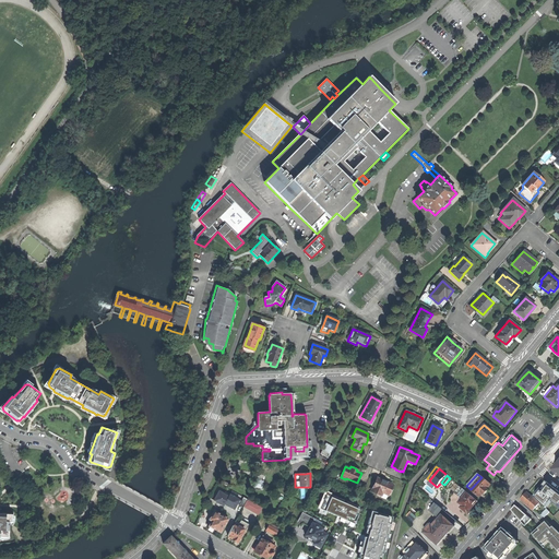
[(490,485),(482,477),(471,489),(477,496),(479,498),(483,494),(484,495),(486,492),(488,490),(487,489),(490,485)]
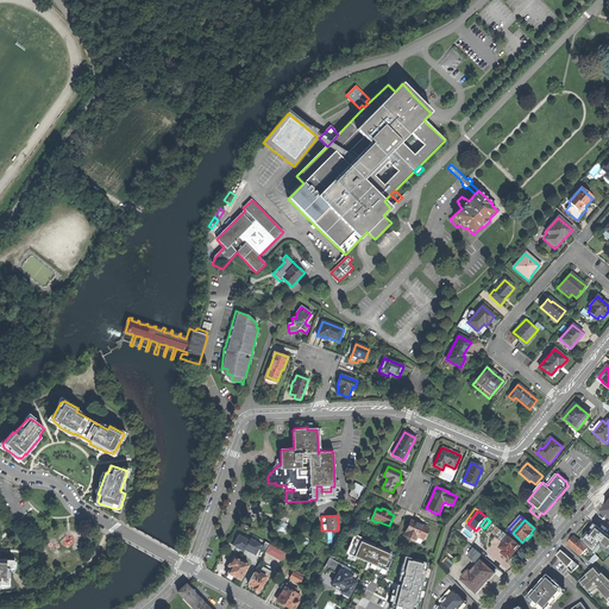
[(413,522),(410,521),(405,535),(415,540),(416,537),(424,540),(428,528),(413,522)]
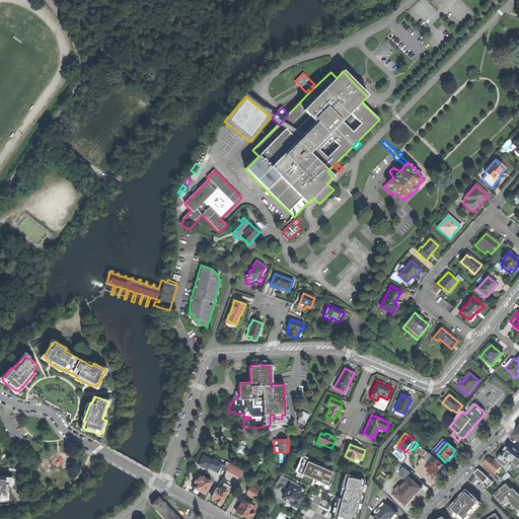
[(502,454),(496,461),(506,470),(510,464),(512,465),(518,470),(518,456),(516,454),(515,455),(513,453),(514,452),(509,449),(506,452),(504,455),(502,454)]
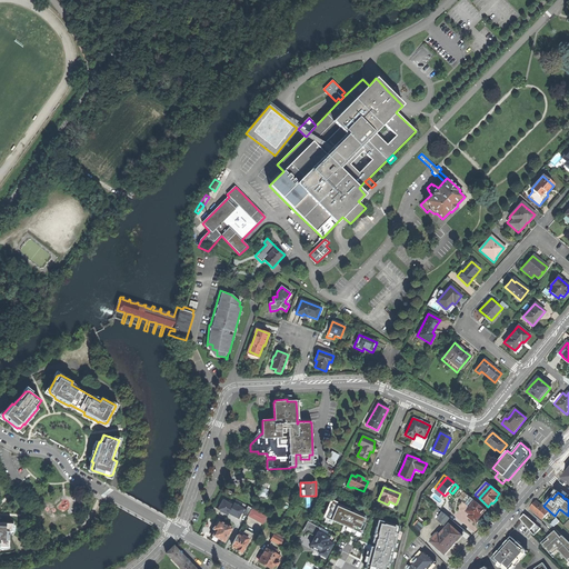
[(479,498),(475,495),(472,498),(476,502),(482,508),(486,505),(479,498)]
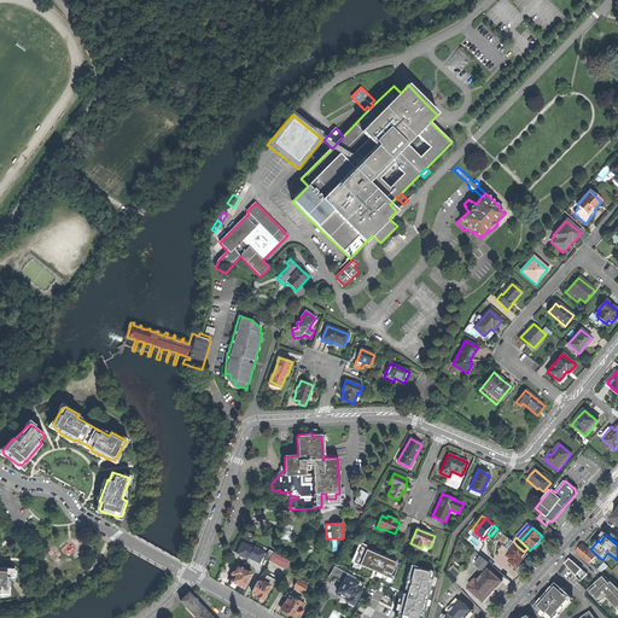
[(512,541),(506,548),(511,552),(517,546),(513,541),(512,541)]
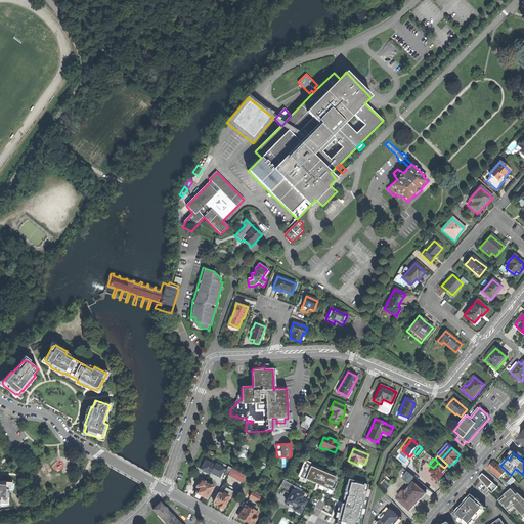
[(298,476),(300,477),(306,463),(310,464),(310,463),(305,460),(298,476)]
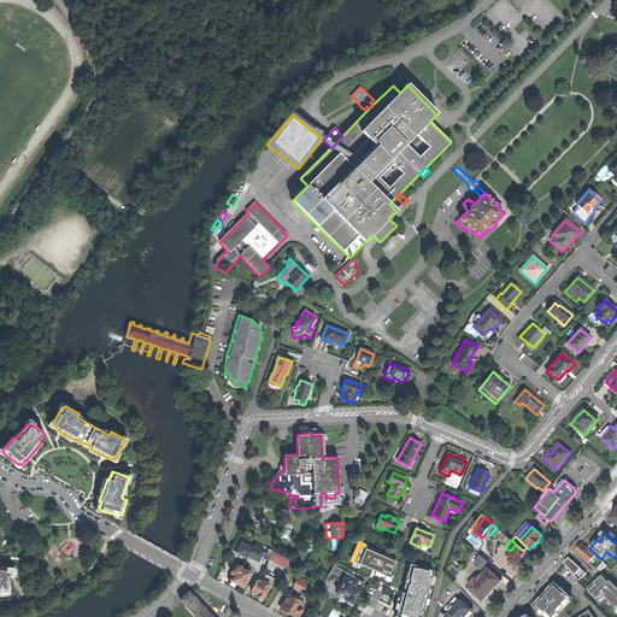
[(247,545),(242,542),(236,552),(242,556),(247,558),(247,557),(248,556),(253,558),(252,559),(253,559),(258,563),(262,556),(264,552),(248,542),(247,545)]
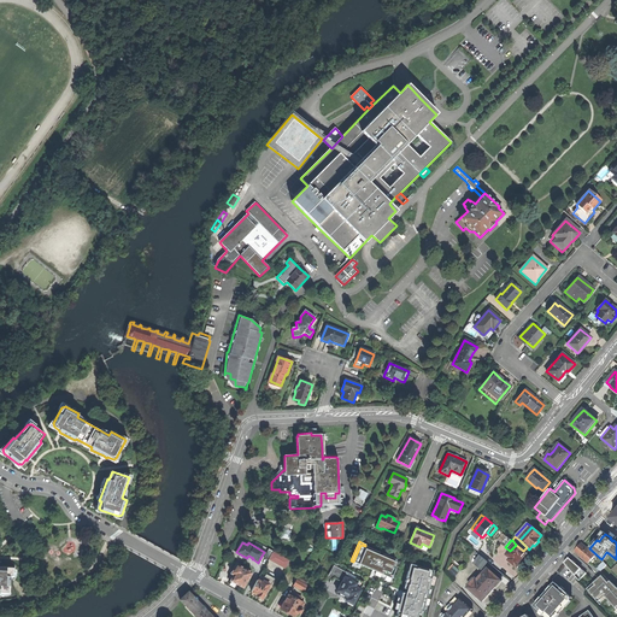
[(589,563),(595,556),(582,544),(579,547),(575,551),(589,563)]
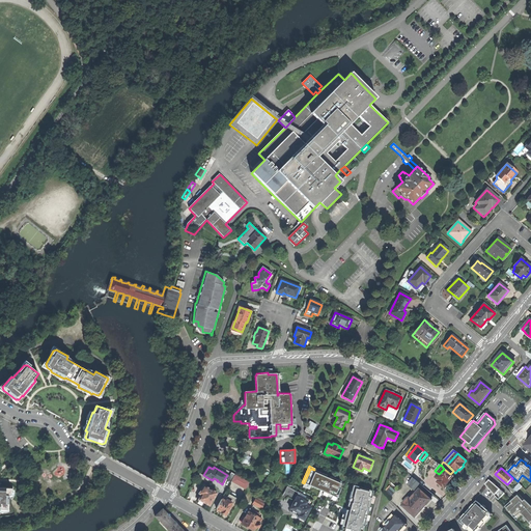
[(338,488),(341,481),(330,477),(329,478),(326,477),(327,475),(314,470),(310,469),(304,483),(320,491),(322,488),(325,491),(324,492),(332,496),(336,498),(340,490),(338,488)]
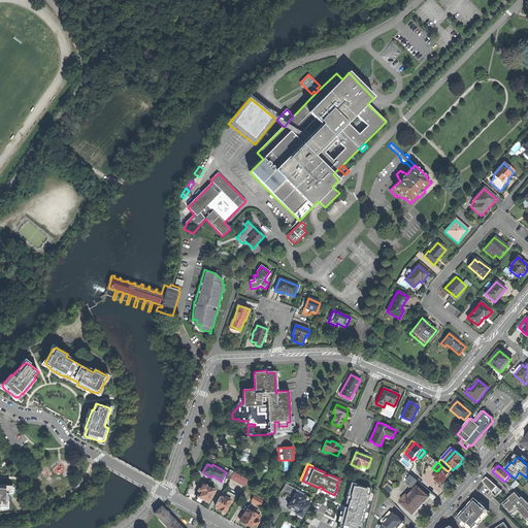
[(448,471),(441,466),(436,471),(434,474),(437,477),(435,480),(442,485),(443,486),(446,484),(443,483),(446,481),(452,473),(448,471)]
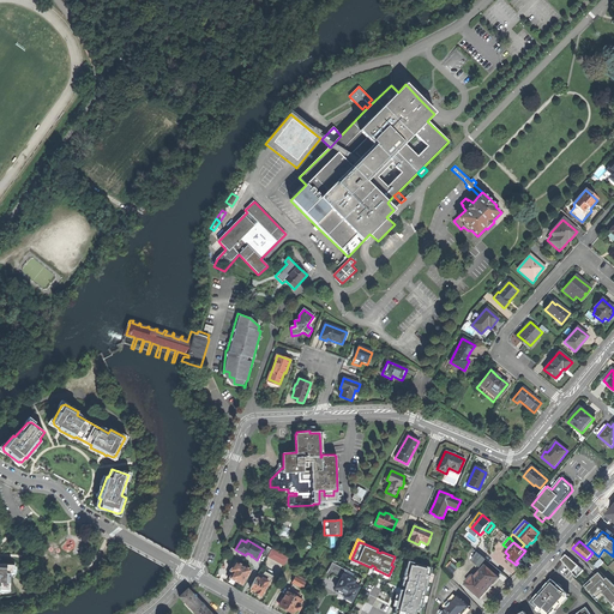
[(265,551),(263,549),(260,553),(263,554),(263,555),(268,558),(268,557),(272,548),(268,546),(265,551)]
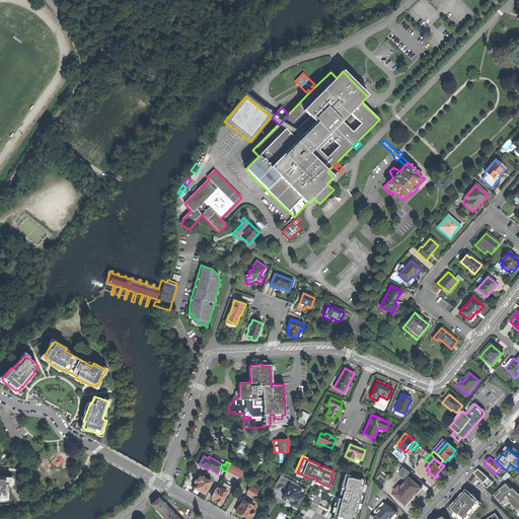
[(240,478),(243,471),(230,463),(226,470),(240,478)]
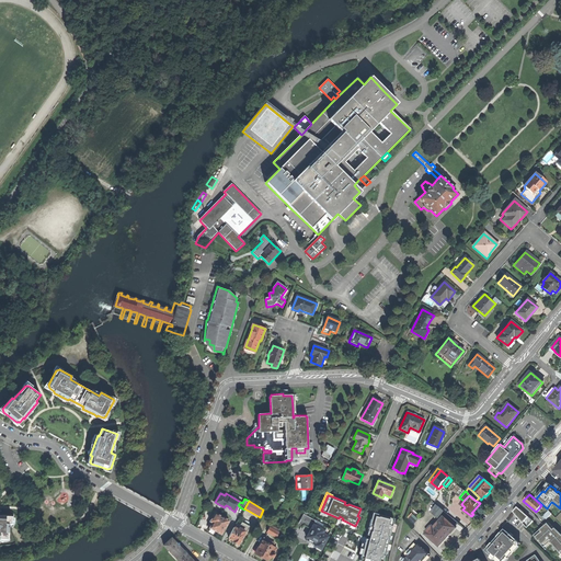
[(430,539),(438,547),(448,536),(455,528),(454,527),(457,523),(437,506),(432,512),(437,517),(438,521),(444,519),(441,523),(439,523),(434,528),(432,526),(425,534),(431,538),(430,539)]
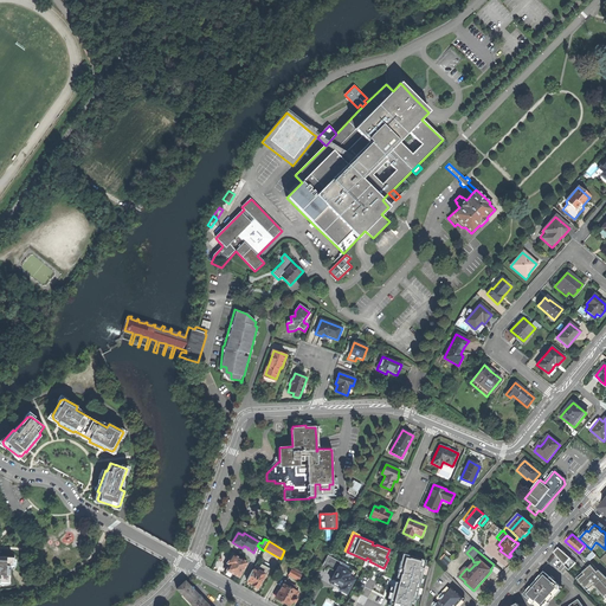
[(575,562),(567,555),(559,548),(554,553),(569,571),(575,562)]
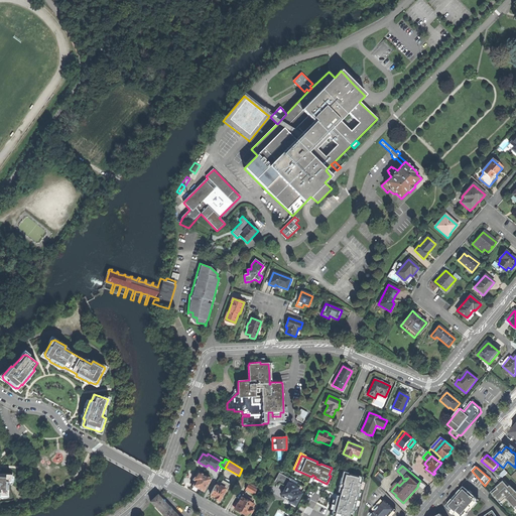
[(204,492),(211,479),(198,472),(190,484),(194,485),(191,488),(195,490),(198,492),(199,489),(204,492)]
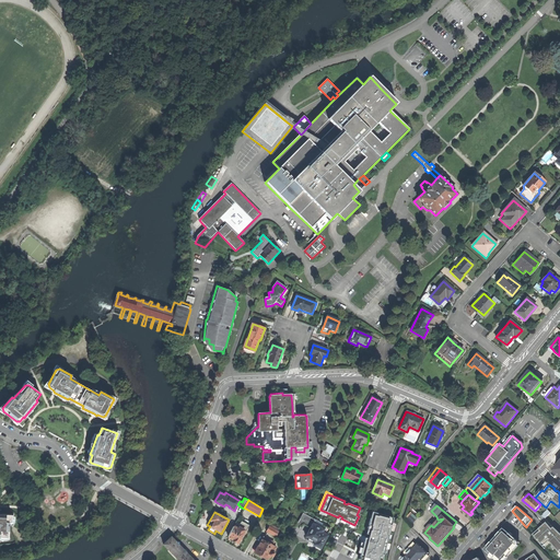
[(303,525),(310,528),(313,524),(314,522),(314,518),(303,513),(295,526),(300,529),(303,525)]
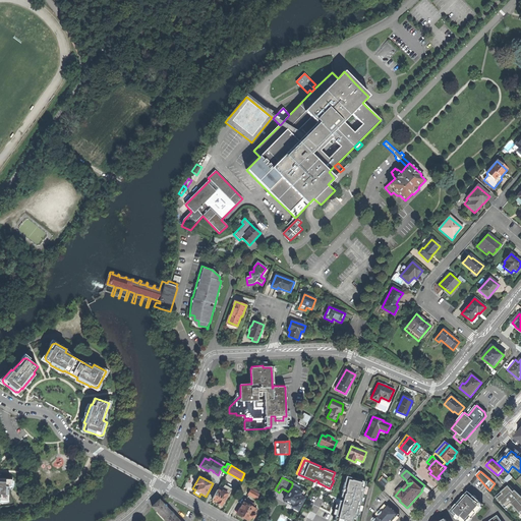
[(355,520),(357,515),(359,506),(360,502),(361,497),(362,494),(364,486),(365,481),(351,477),(349,477),(347,482),(344,482),(342,491),(344,493),(343,498),(343,499),(342,501),(340,501),(336,515),(335,520),(355,520)]
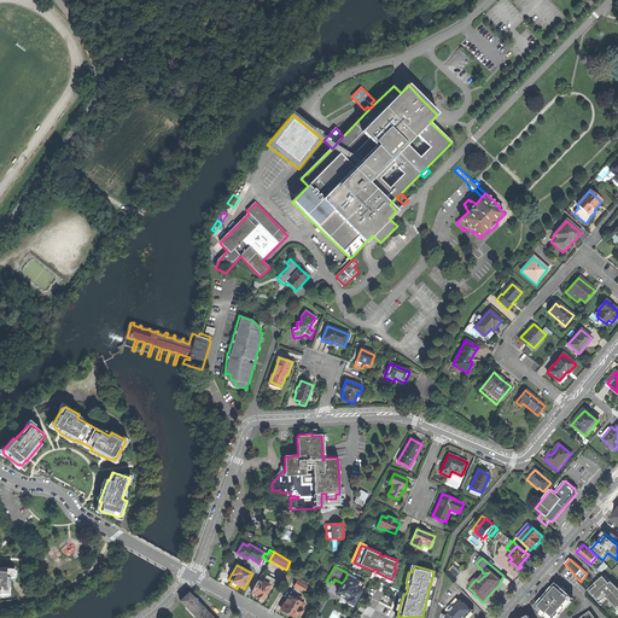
[(454,578),(460,572),(454,566),(448,572),(454,578)]
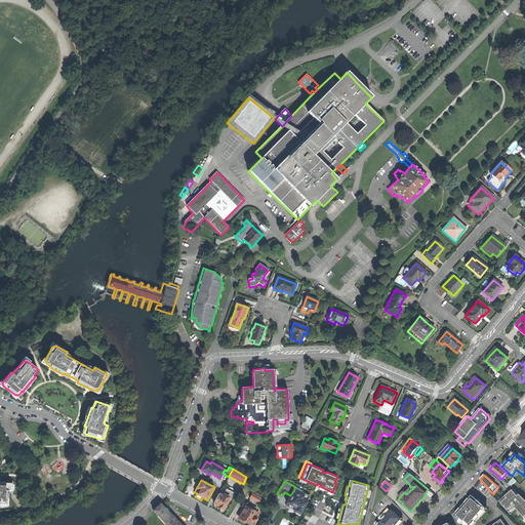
[(0,503),(0,505),(7,505),(8,503),(8,493),(7,493),(7,490),(8,490),(11,490),(11,483),(0,482),(0,503)]
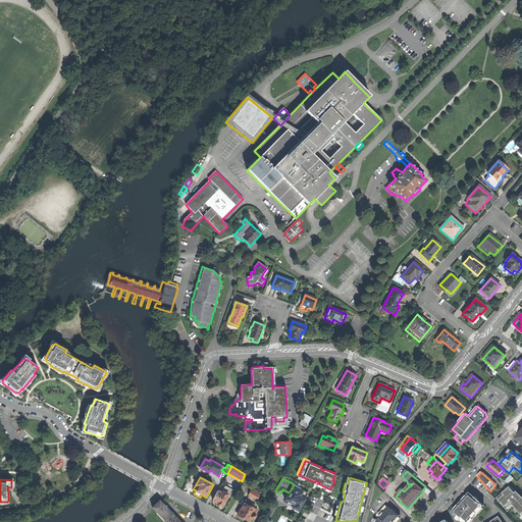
[(303,489),(293,483),(293,486),(292,488),(301,493),(303,489)]
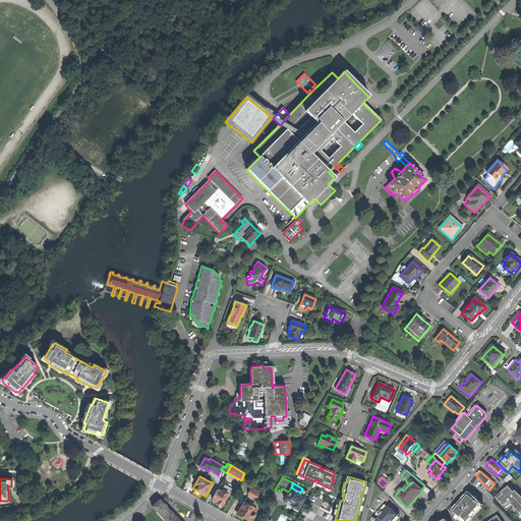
[(223,484),(221,483),(217,490),(214,497),(212,500),(217,502),(216,503),(219,504),(221,506),(226,497),(225,496),(227,494),(228,495),(231,489),(224,485),(222,488),(221,487),(223,484)]
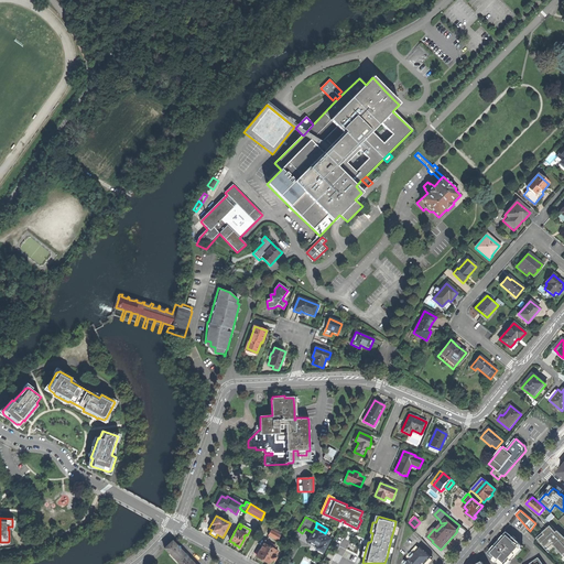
[(551,527),(537,539),(546,551),(553,545),(555,548),(563,557),(563,537),(559,531),(556,533),(551,527)]
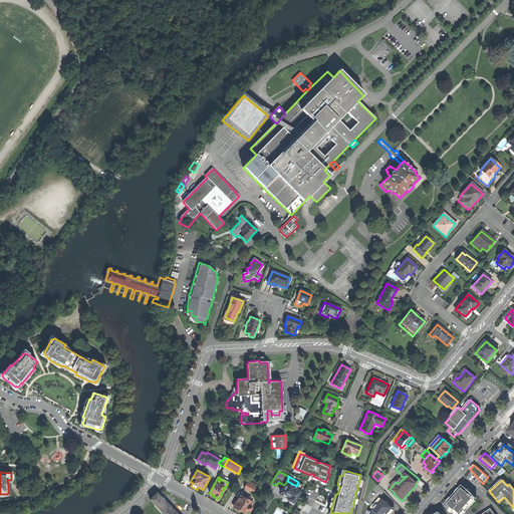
[(206,487),(211,490),(214,484),(210,481),(206,487)]
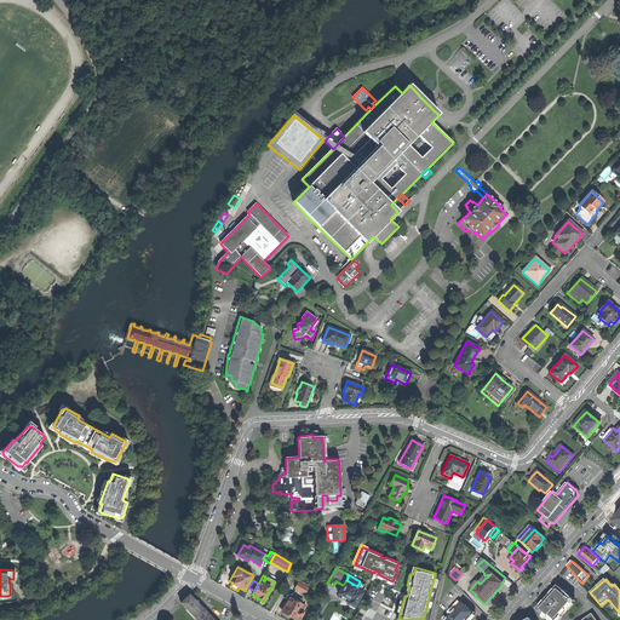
[(343,585),(338,593),(342,596),(340,598),(344,601),(348,602),(348,603),(355,607),(362,592),(366,585),(360,581),(357,586),(346,580),(343,585)]
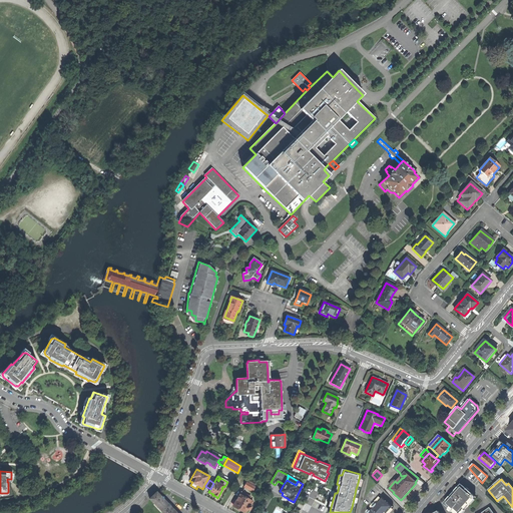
[(252,491),(254,488),(253,487),(254,484),(247,481),(244,486),(252,491)]
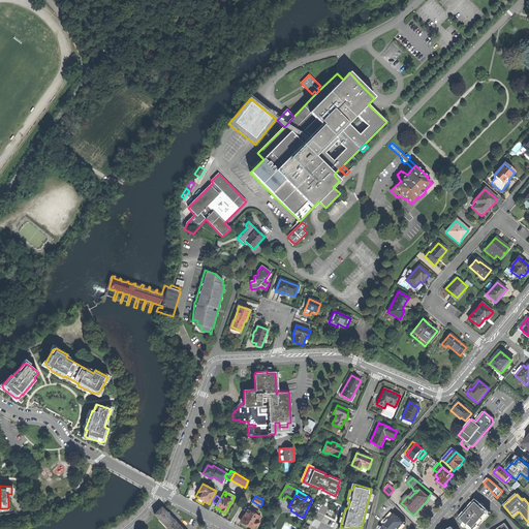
[(468,528),(476,528),(491,512),(475,500),(469,507),(470,507),(468,509),(465,514),(464,512),(458,520),(468,528)]
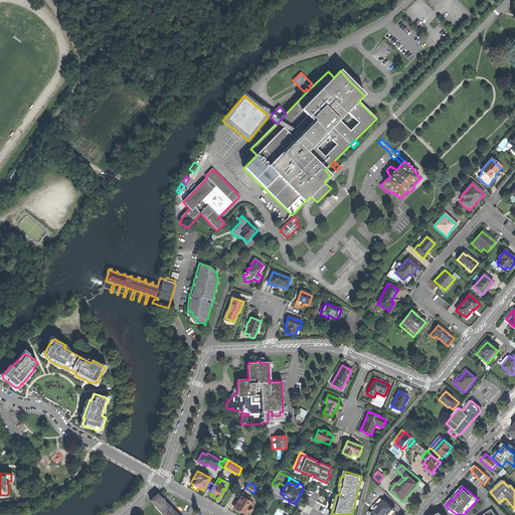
[(150,501),(163,514),(177,514),(167,504),(165,503),(163,501),(157,494),(150,501)]
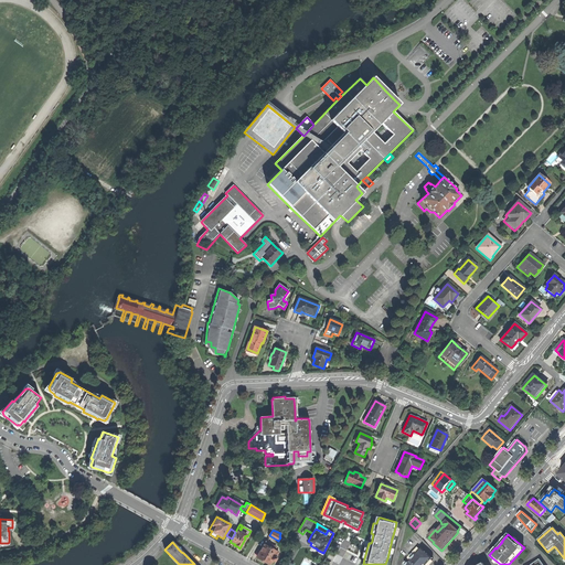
[(264,562),(269,564),(272,561),(274,562),(275,562),(277,558),(276,557),(278,552),(273,550),(275,546),(266,542),(257,557),(264,562)]
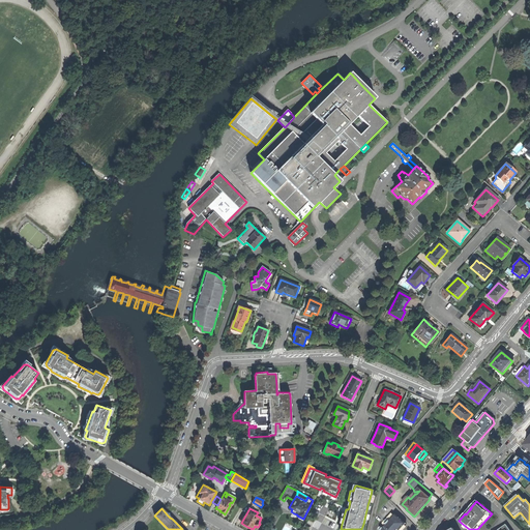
[(399,529),(400,529),(402,527),(405,524),(394,514),(380,529),(399,529)]
